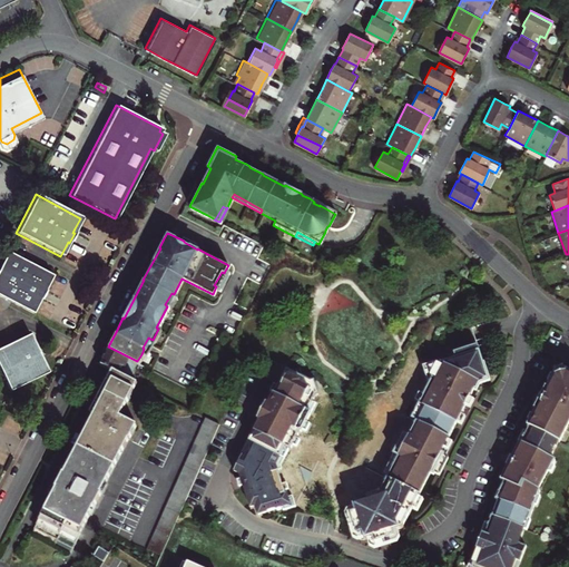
[(8,246),(0,261),(0,291),(32,309),(40,294),(41,295),(43,291),(46,285),(45,284),(51,271),(8,246)]
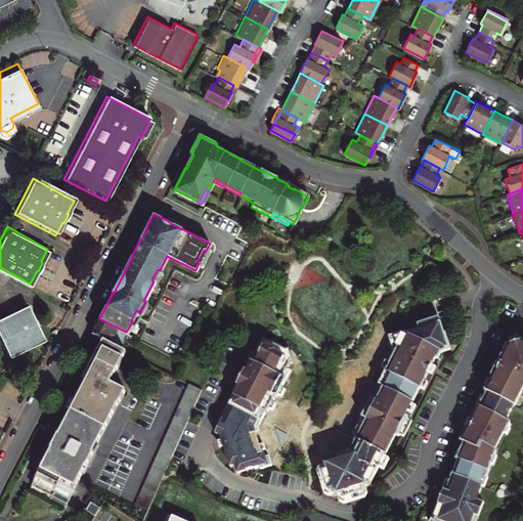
[(210,250),(207,249),(206,251),(204,250),(197,262),(199,263),(198,265),(202,267),(210,250)]
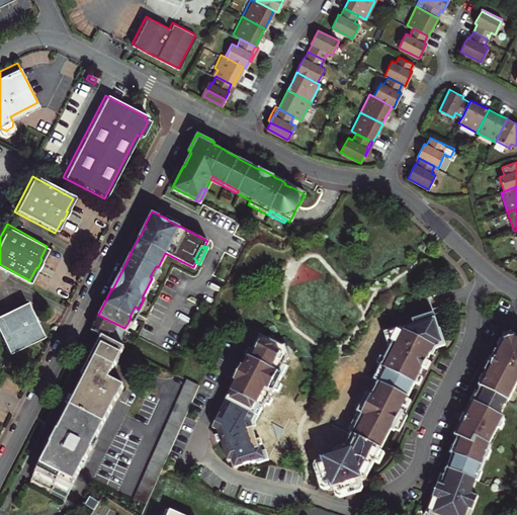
[(155,279),(161,268),(158,267),(156,266),(150,276),(152,278),(155,279)]
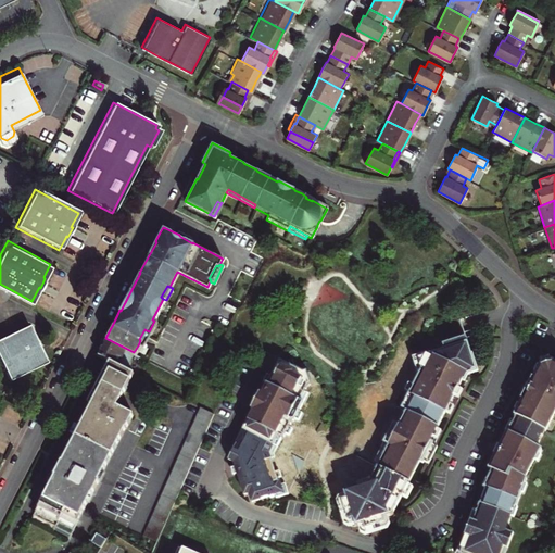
[(0,365),(5,377),(43,360),(35,342),(25,323),(0,335),(0,365)]
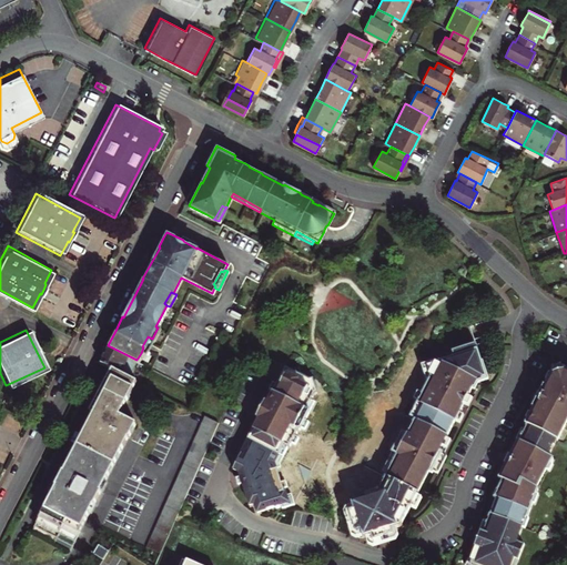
[(143,354),(152,339),(148,336),(142,346),(143,347),(141,353),(143,354)]
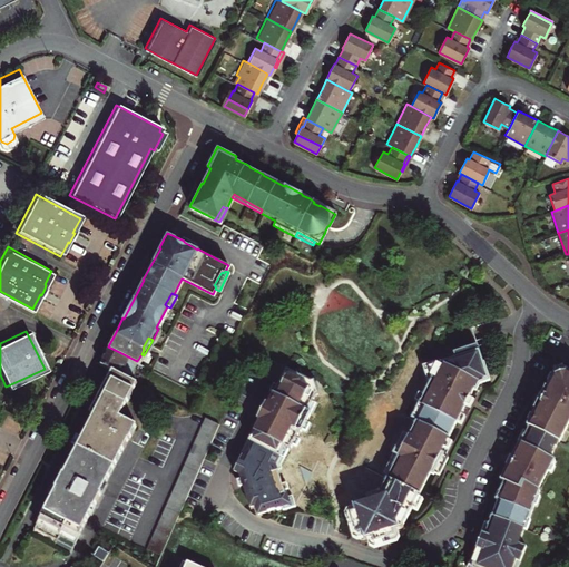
[(472,392),(474,388),(480,377),(484,375),(480,362),(484,361),(484,360),(479,343),(455,350),(458,355),(437,361),(430,363),(433,374),(431,379),(424,391),(421,399),(420,401),(424,403),(418,417),(410,432),(405,430),(394,451),(395,451),(400,453),(390,473),(381,490),(379,495),(370,498),(355,502),(355,505),(356,509),(352,510),(359,531),(363,530),(365,536),(365,538),(370,536),(373,536),(375,541),(395,535),(393,529),(399,528),(403,527),(405,522),(413,507),(420,495),(431,472),(435,473),(435,472),(444,455),(445,453),(442,451),(444,446),(449,438),(458,421),(461,413),(467,403),(470,396),(472,392)]
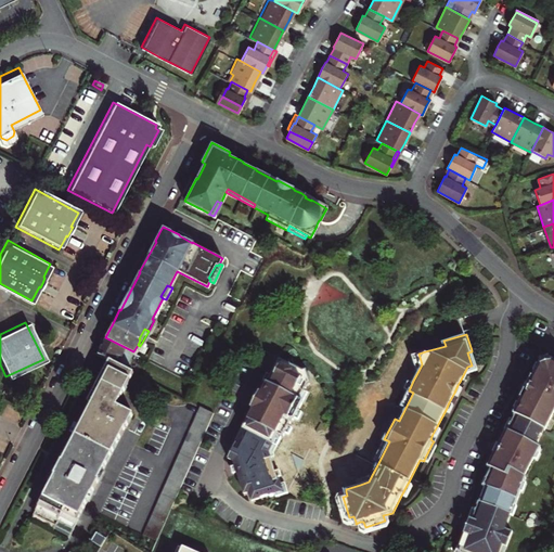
[(98,351),(110,357),(131,368),(139,354),(133,351),(105,337),(102,343),(98,351)]
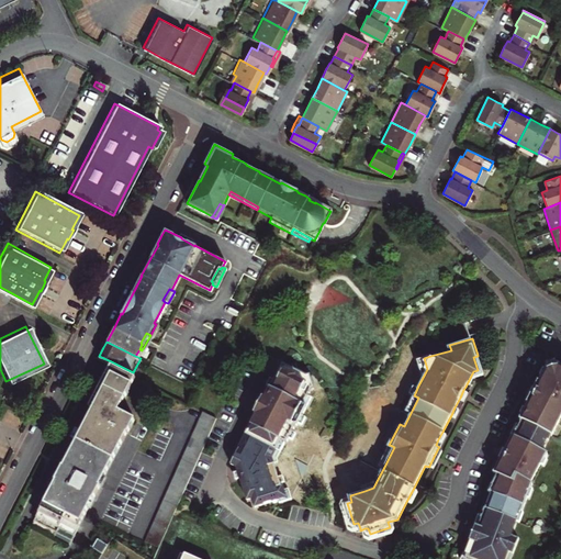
[(424,358),(430,356),(429,354),(418,357),(423,372),(425,373),(427,369),(424,358)]
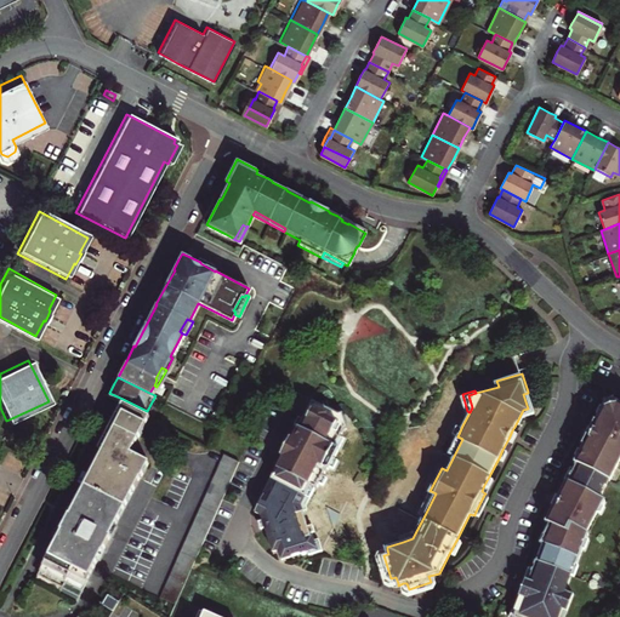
[(528,392),(528,393),(523,394),(528,409),(523,410),(517,422),(519,423),(523,416),(535,412),(529,392),(528,392)]
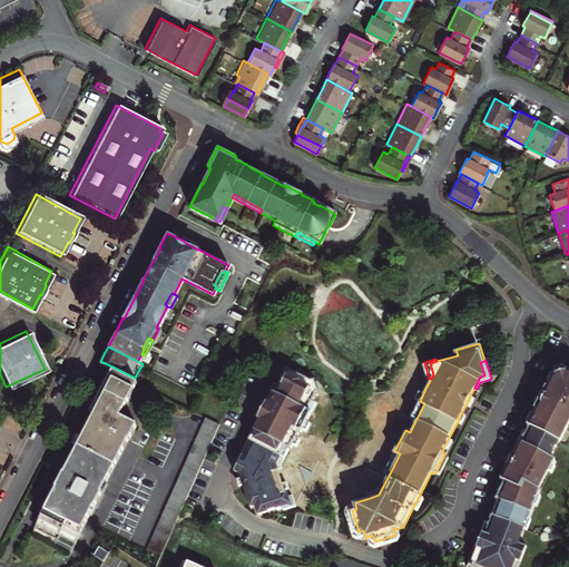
[(539,488),(549,469),(552,463),(553,463),(556,459),(551,456),(559,440),(560,441),(568,423),(568,370),(563,367),(563,365),(562,365),(560,364),(557,365),(553,374),(550,380),(547,385),(546,384),(543,388),(541,392),(543,393),(540,400),(538,399),(535,407),(536,408),(533,413),(531,419),(528,424),(530,424),(527,431),(528,431),(523,441),(521,440),(521,441),(520,440),(512,455),(514,456),(510,463),(509,462),(501,478),(506,480),(501,490),(500,491),(502,491),(500,499),(493,515),(492,515),(490,521),(491,522),(488,533),(487,531),(484,537),(486,537),(482,544),(480,547),(474,560),(472,566),(473,566),(518,566),(521,561),(528,546),(519,543),(526,527),(523,526),(527,517),(529,518),(530,518),(536,502),(535,502),(538,494),(539,495),(541,489),(539,488)]
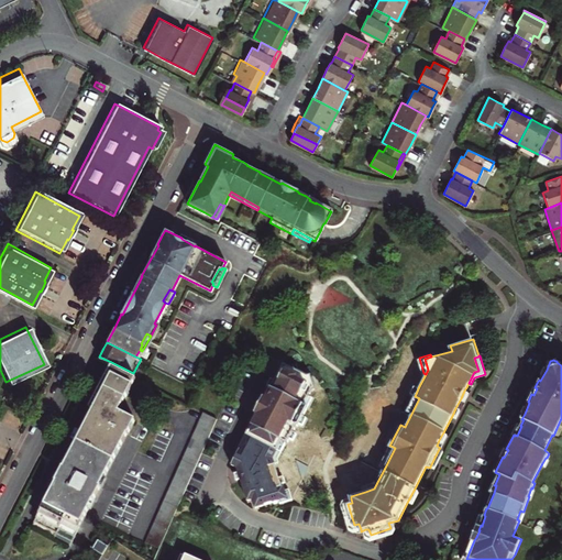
[(230,462),(237,465),(238,470),(240,476),(246,498),(252,496),(254,505),(278,497),(286,495),(284,489),(283,483),(281,484),(281,482),(278,475),(274,462),(272,456),(281,439),(285,441),(286,441),(288,437),(291,430),(296,423),(297,424),(298,421),(301,414),(307,405),(302,403),(308,394),(311,387),(313,386),(312,383),(313,383),(315,381),(312,376),(311,375),(310,375),(309,373),(306,374),(283,361),(274,377),(271,385),(265,396),(262,394),(253,410),(256,413),(230,462)]
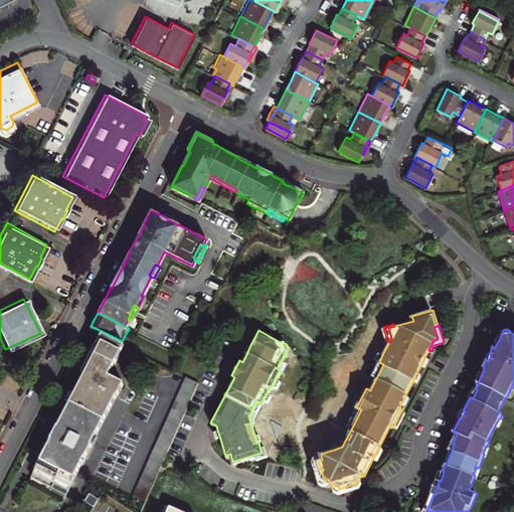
[(122,341),(102,331),(87,361),(89,363),(87,367),(52,434),(32,475),(65,492),(123,380),(108,372),(124,342),(122,341)]
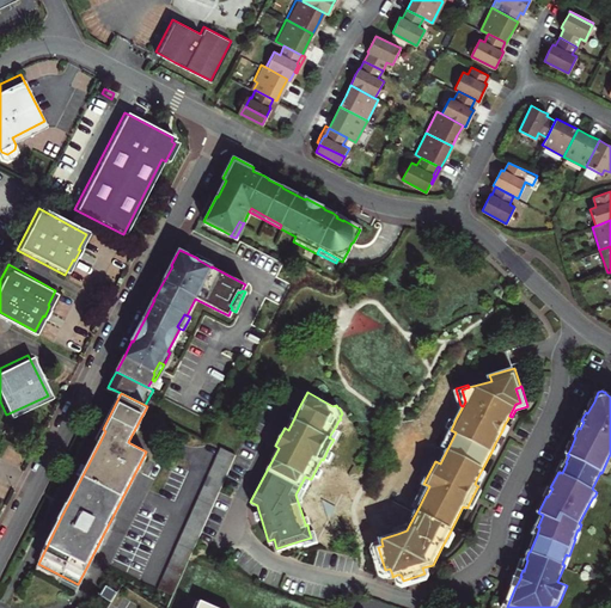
[(456,433),(451,430),(444,444),(448,447),(456,433)]
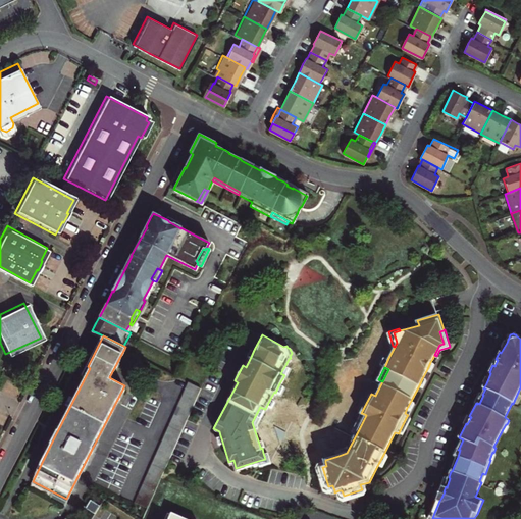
[(163,469),(180,432),(201,385),(188,379),(136,500),(147,506),(163,469)]
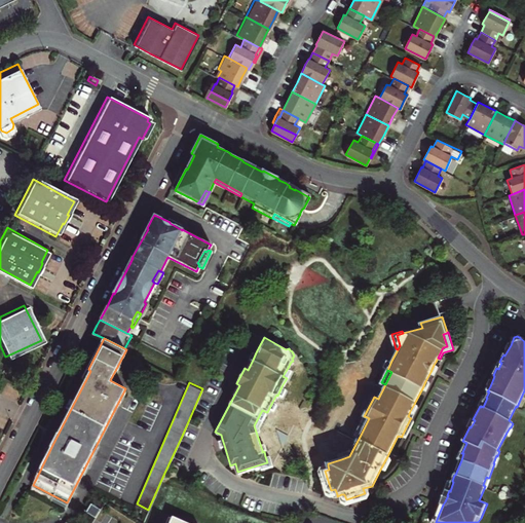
[(480,406),(481,407),(481,406),(483,407),(487,398),(486,398),(484,396),(479,406),(480,406)]
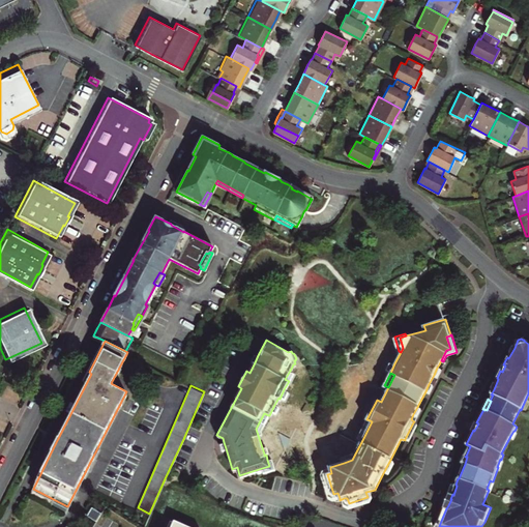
[(268,415),(264,413),(256,429),(258,435),(262,433),(261,430),(268,415)]
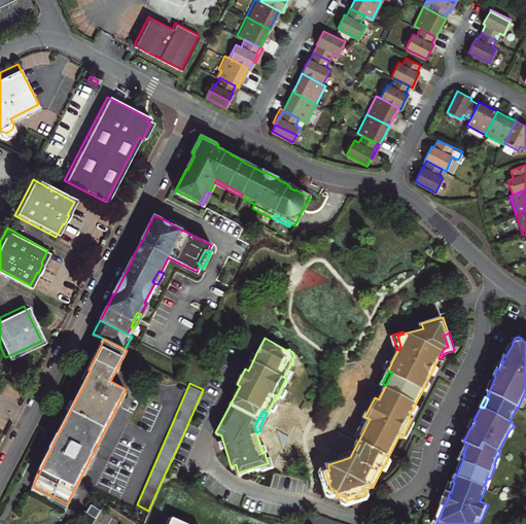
[(370,419),(365,417),(356,435),(360,438),(370,419)]
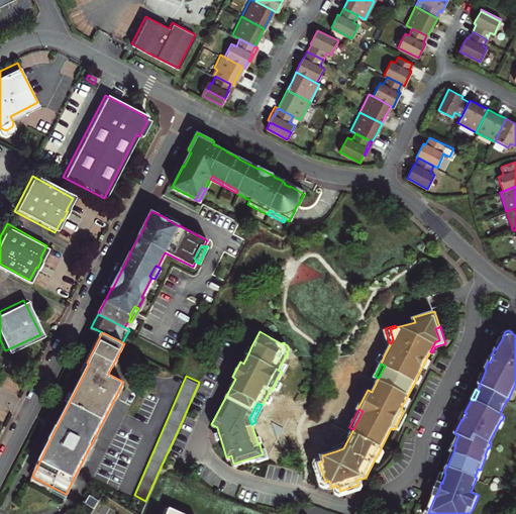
[(403,412),(395,428),(400,430),(404,422),(408,414),(403,412)]
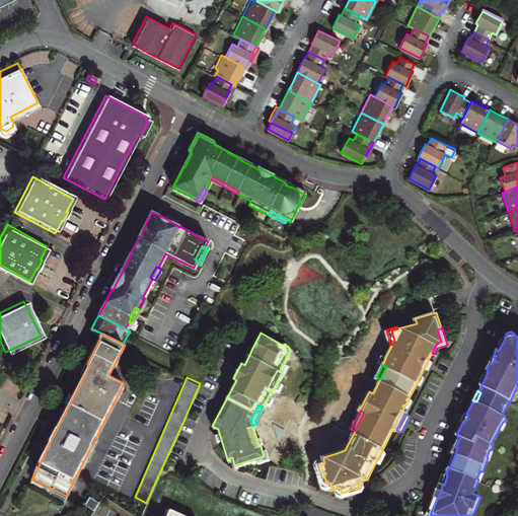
[(264,456),(256,458),(257,461),(269,458),(268,455),(266,448),(262,450),(264,456)]
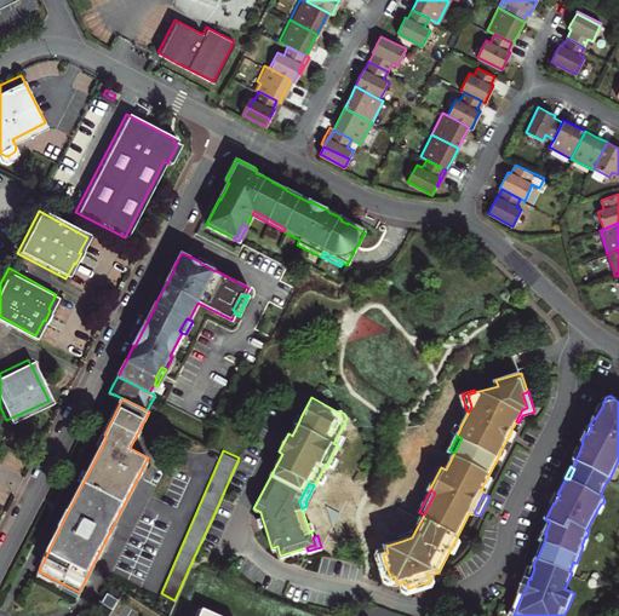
[(462,541),(457,537),(450,551),(456,553),(462,541)]
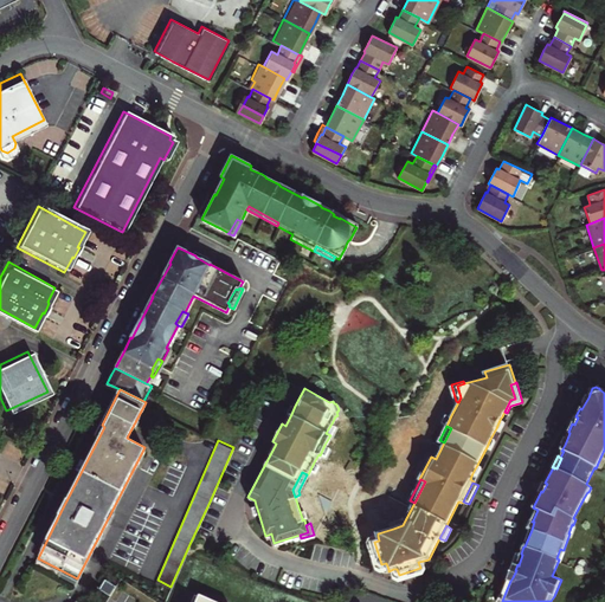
[(379,541),(378,536),(371,537),(368,543),(375,568),(381,570),(388,569),(386,563),(381,564),(374,542),(379,541)]
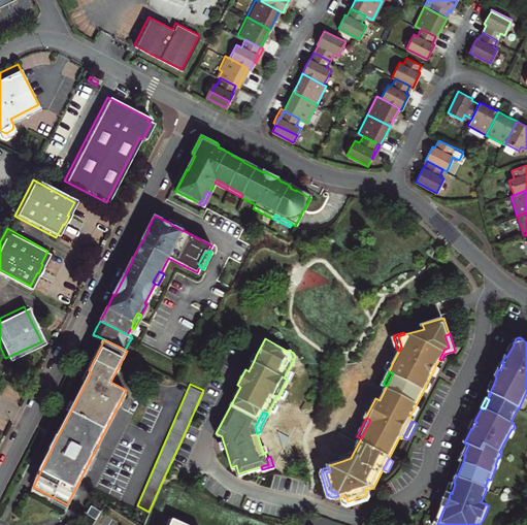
[(346,496),(342,496),(344,503),(349,505),(369,500),(371,496),(369,489),(364,490),(366,495),(348,501),(346,496)]
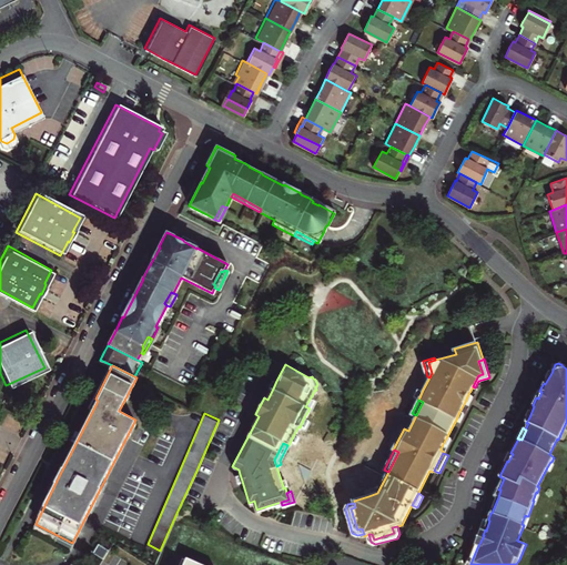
[(93,551),(102,556),(108,547),(99,542),(93,551)]
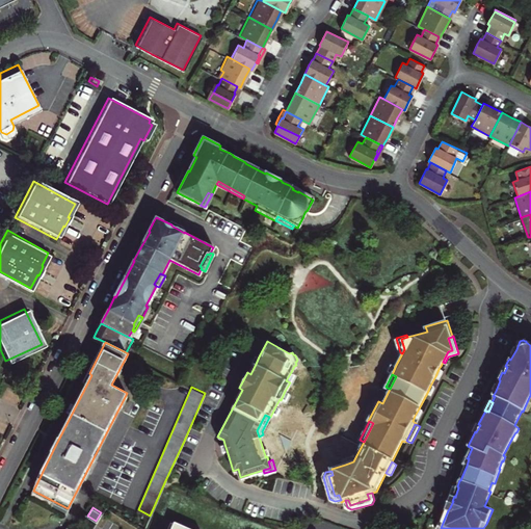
[(193,528),(174,520),(174,522),(169,528),(193,528)]
